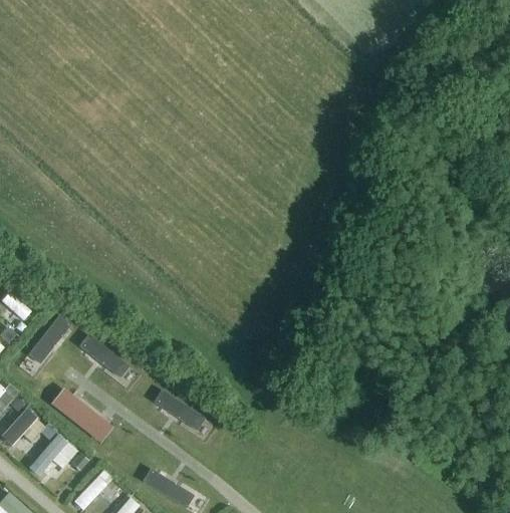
[(22,322),(32,311),(10,291),(0,302),(22,322)]
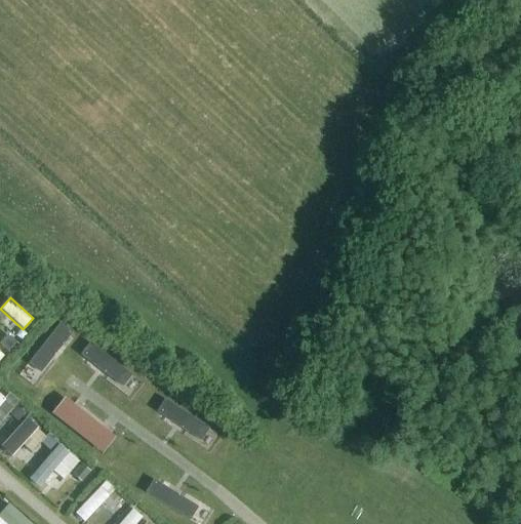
[(59,320),(28,361),(43,372),(75,330),(59,320)]
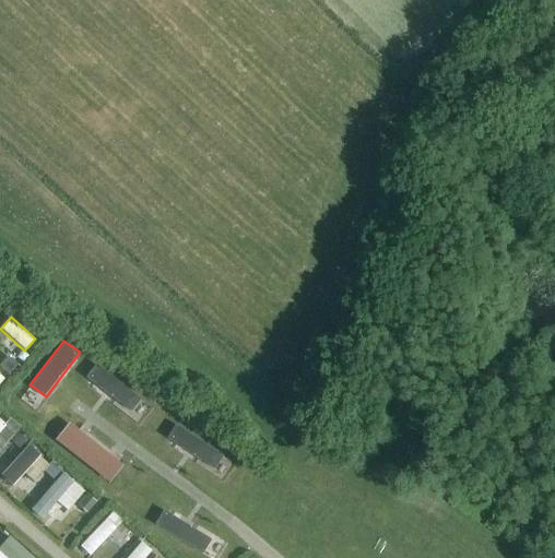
[(1,358),(0,359),(0,374),(3,377),(11,367),(1,358)]
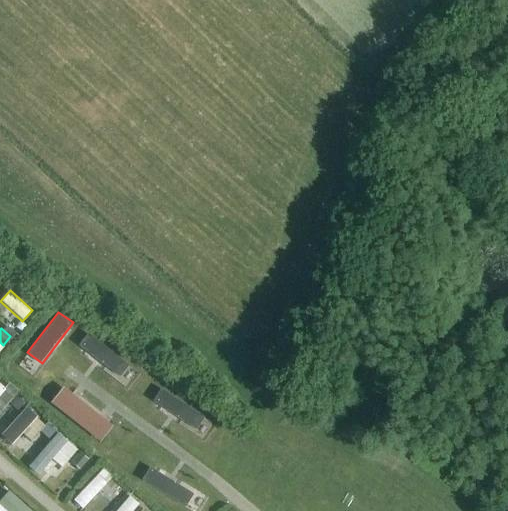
[(78,346),(120,379),(131,365),(89,332),(78,346)]
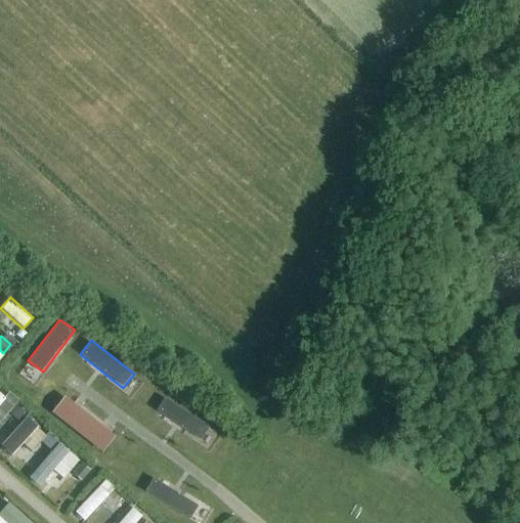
[(35,382),(40,371),(27,364),(22,375),(35,382)]
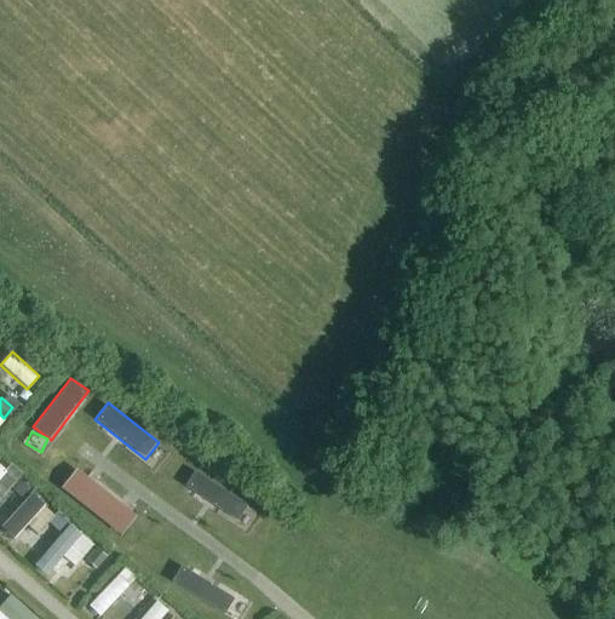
[(0,482),(10,469),(0,463),(0,482)]
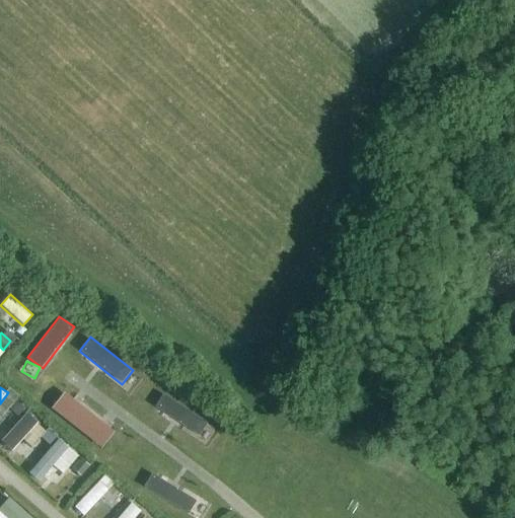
[(164,393),(155,408),(201,437),(210,422),(164,393)]
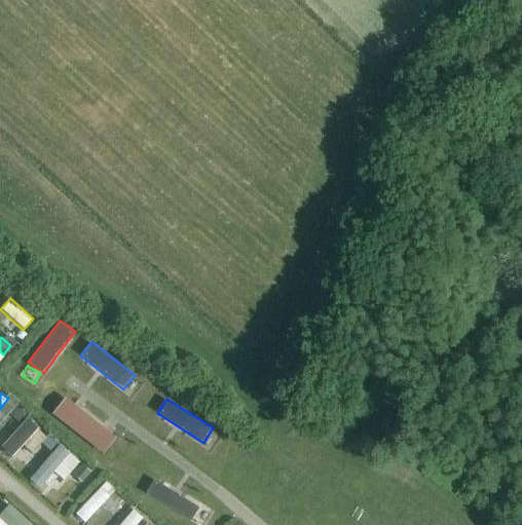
[(95,447),(107,434),(71,402),(59,415),(95,447)]
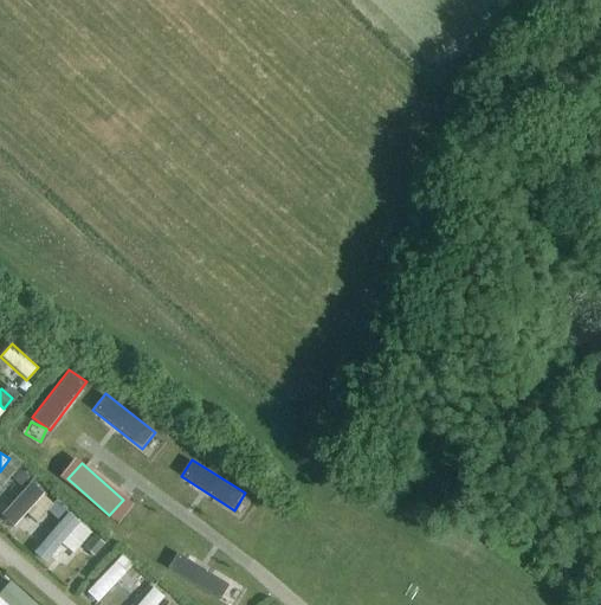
[(12,469),(2,478),(14,489),(24,480),(12,469)]
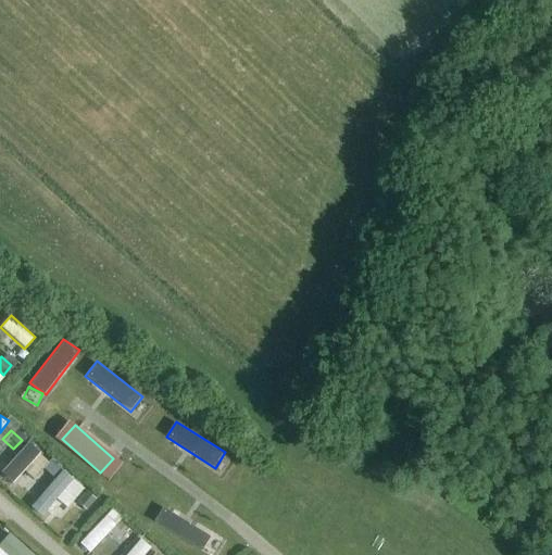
[(58,470),(35,503),(48,512),(71,479),(58,470)]
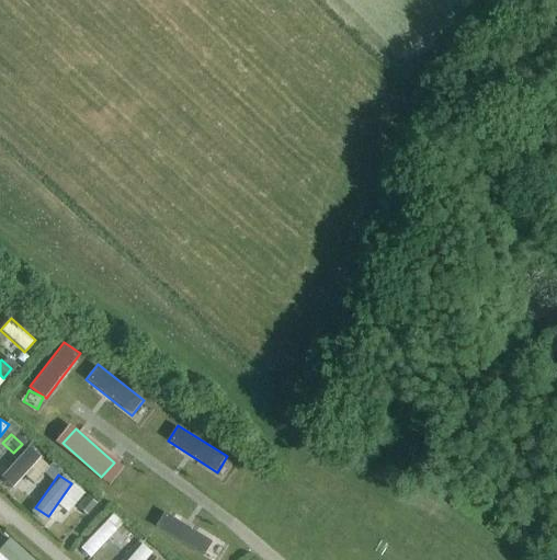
[(80,492),(74,500),(86,510),(91,502),(80,492)]
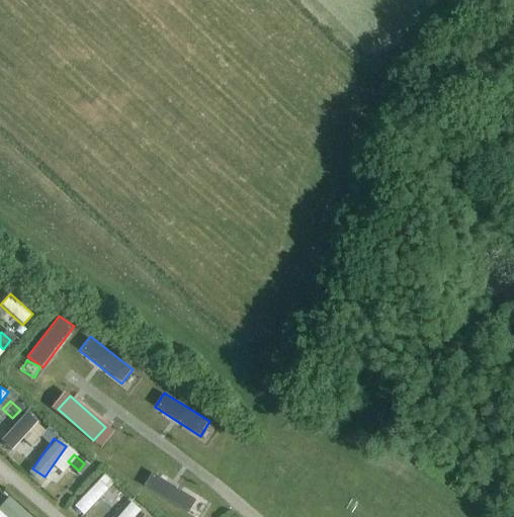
[(149,474),(142,490),(191,511),(198,495),(149,474)]
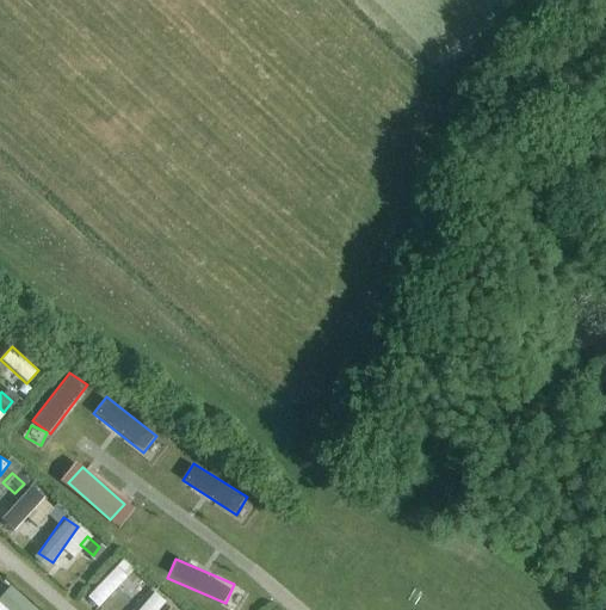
[(116,566),(87,596),(99,608),(128,577),(116,566)]
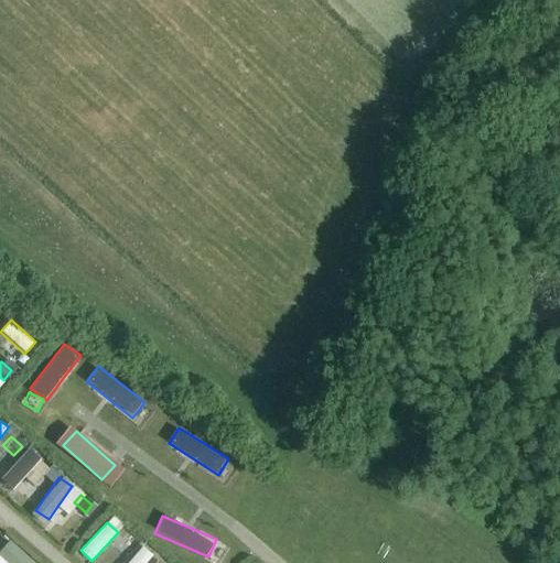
[(124,534),(116,543),(124,551),(132,542),(124,534)]
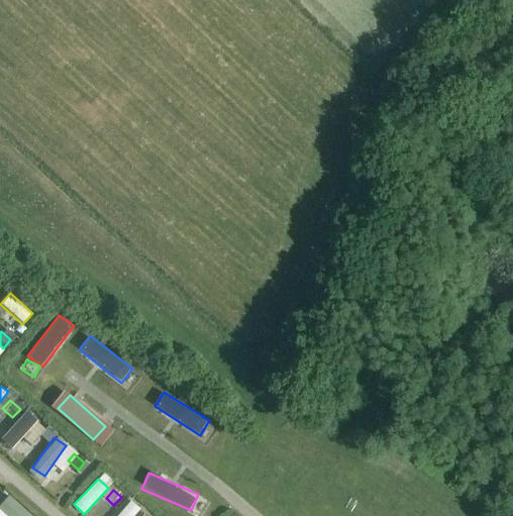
[(133,515),(140,506),(128,498),(116,515),(133,515)]
